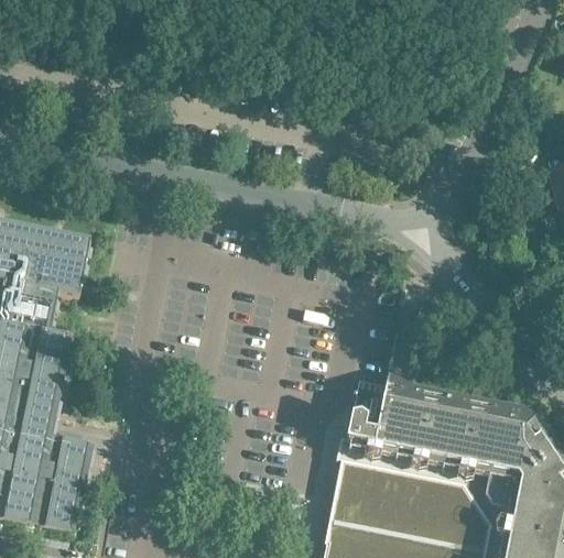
[(563,119),(563,116),(543,123),(550,141),(563,135),(563,119)]
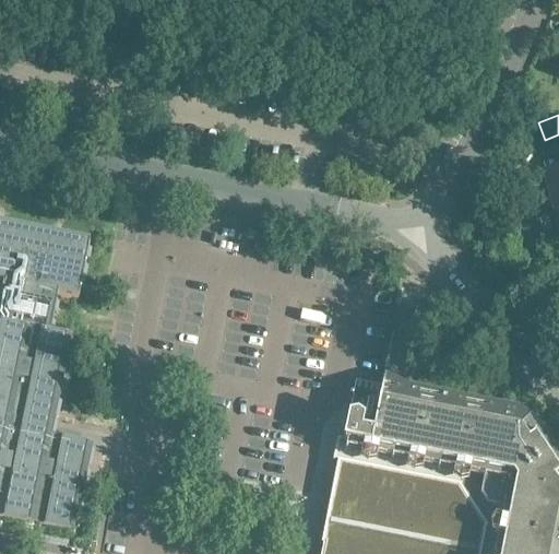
[(555,184),(548,186),(552,202),(556,201),(558,212),(558,164),(549,167),(555,184)]
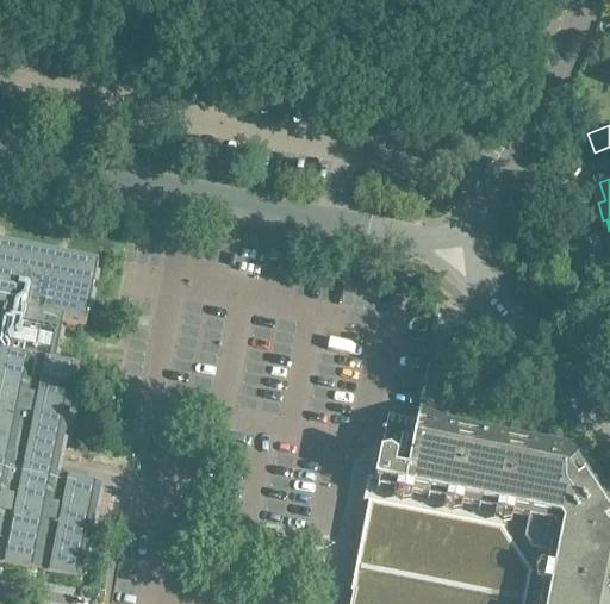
[(0,541),(1,541),(0,547),(0,566),(35,573),(35,572),(42,573),(42,574),(78,581),(79,581),(93,511),(92,510),(92,511),(87,511),(92,487),(95,489),(95,491),(97,492),(98,487),(62,480),(62,481),(61,481),(61,483),(53,481),(75,367),(74,367),(74,366),(54,362),(62,318),(85,324),(98,261),(0,241),(0,541)]
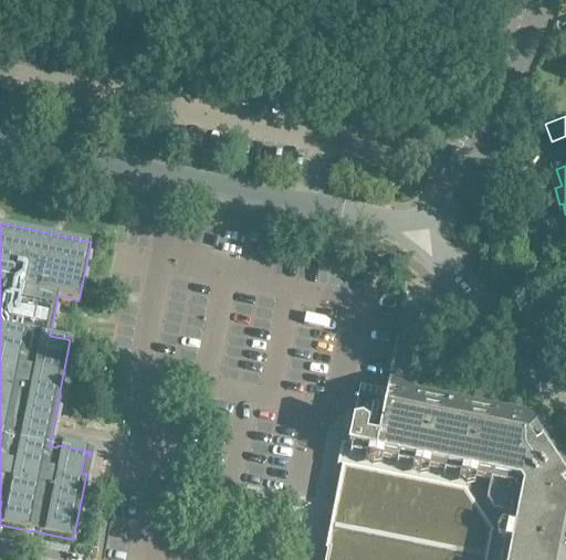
[(291,305),(287,321),(324,327),(320,352),(334,355),(341,313),(291,305)]
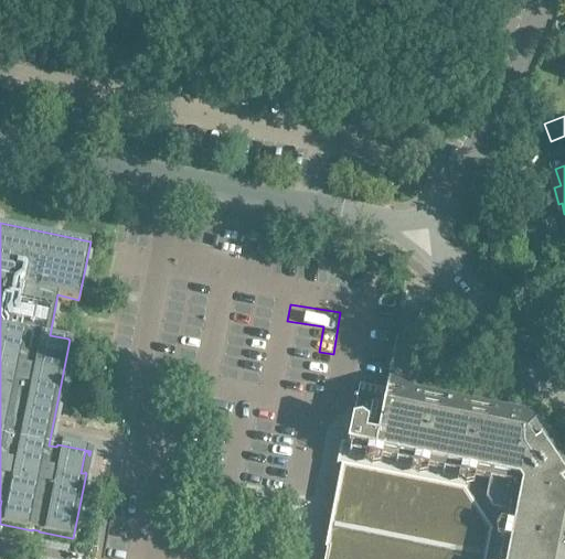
[(160,318),(153,345),(164,347),(171,320),(160,318)]
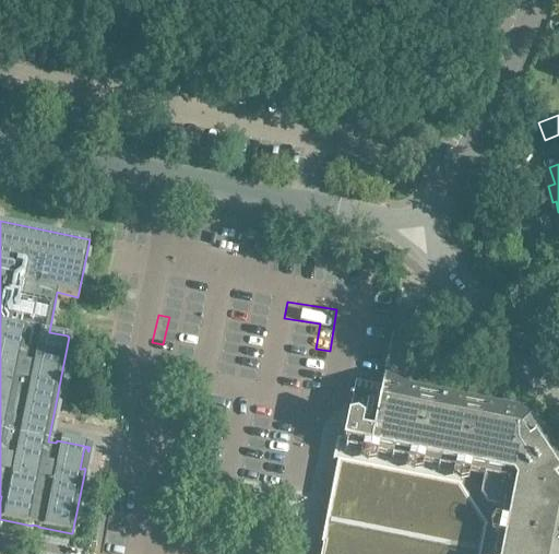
[(167,349),(164,366),(202,374),(205,355),(167,349)]
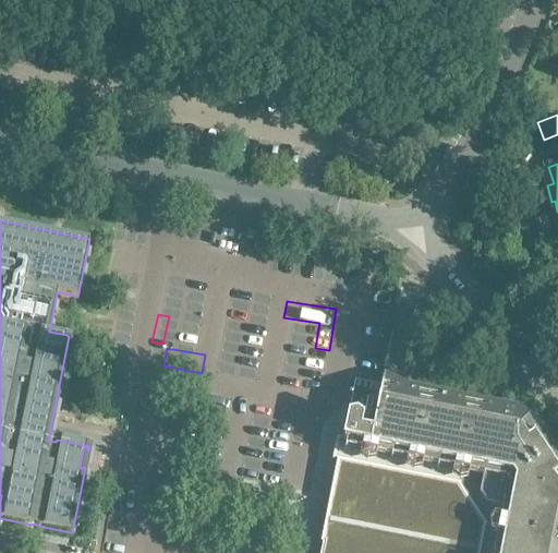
[(557,552),(557,452),(530,412),(408,386),(402,386),(383,383),(384,382),(380,381),(380,382),(379,382),(353,376),(349,399),(341,436),(335,435),(330,458),(336,459),(457,483),(483,521),(476,549),(475,552),(557,552)]
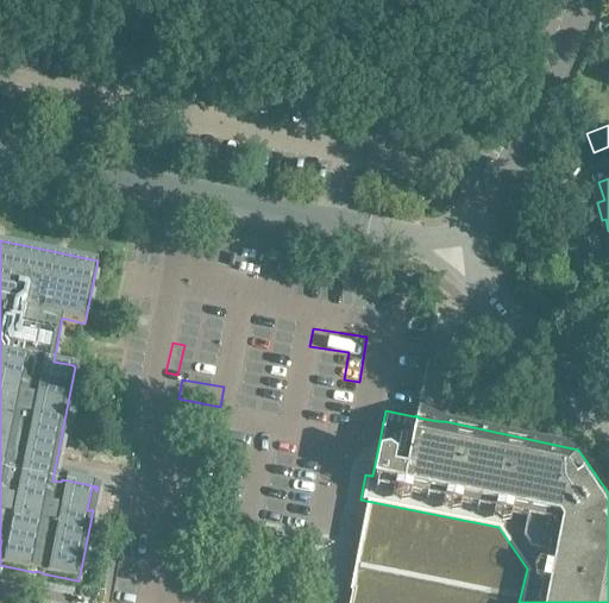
[(362,535),(360,535),(359,540),(357,552),(355,563),(355,564),(353,565),(520,598),(527,569),(498,527),(366,501),(366,504),(366,508),(365,508),(364,513),(365,513),(364,516),(363,520),(364,520),(363,523),(362,528),(363,528),(362,534),(362,535)]
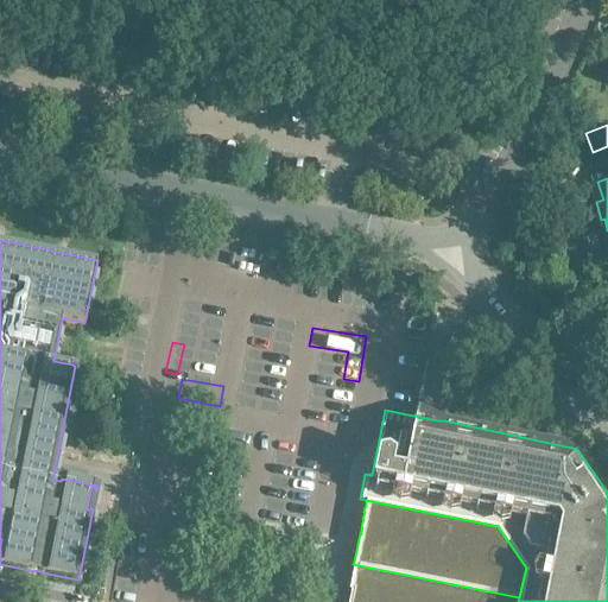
[(518,601),(519,597),(353,564),(353,566),(353,568),(353,571),(352,571),(352,575),(352,578),(350,578),(349,582),(350,583),(349,587),(348,590),(350,590),(347,601),(518,601)]
